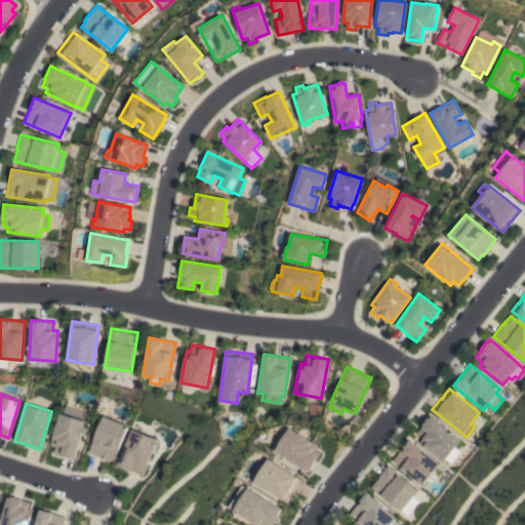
[(75,458),(53,452),(54,446),(50,445),(58,413),(85,420),(75,458)]
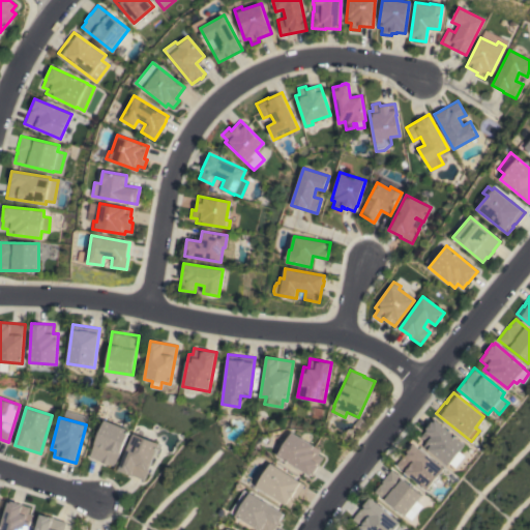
[(104,419),(128,430),(114,466),(109,464),(108,465),(89,457),(104,419)]
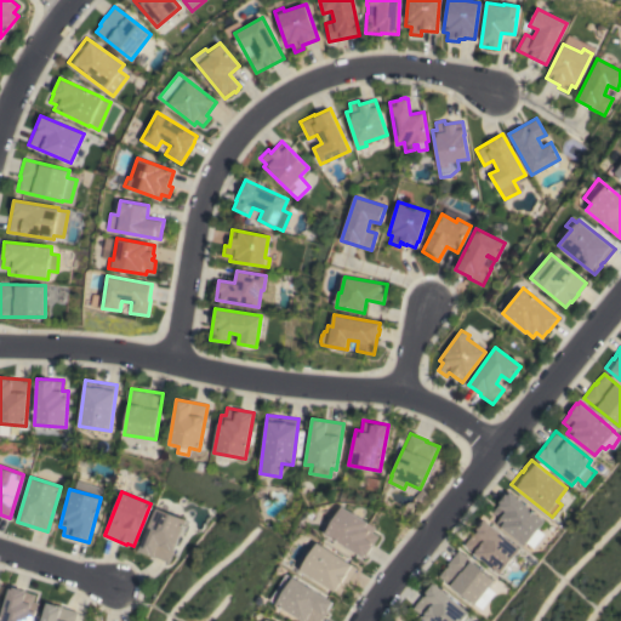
[(524,545),(500,527),(501,525),(496,522),(500,518),(491,512),(499,502),(506,494),(507,495),(510,493),(543,520),(524,545)]
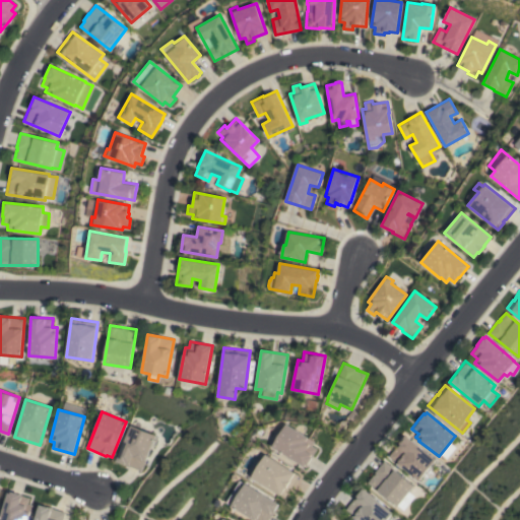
[(287,424),(315,441),(312,446),(317,449),(312,456),(313,457),(308,465),(306,465),(305,466),(273,447),(287,424)]
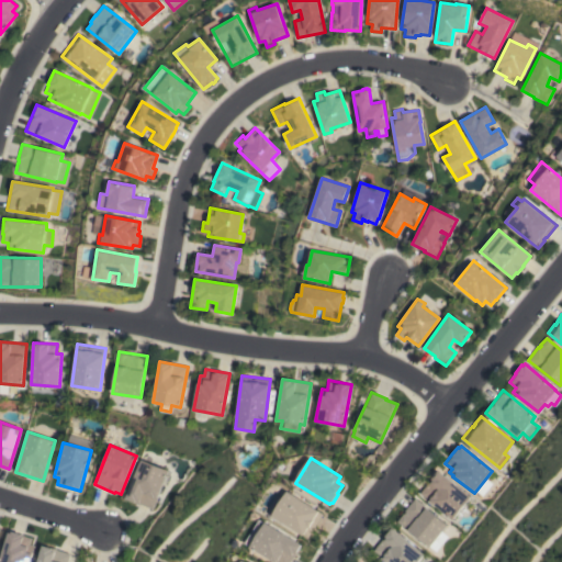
[(141,459),(167,471),(152,509),(125,498),(141,459)]
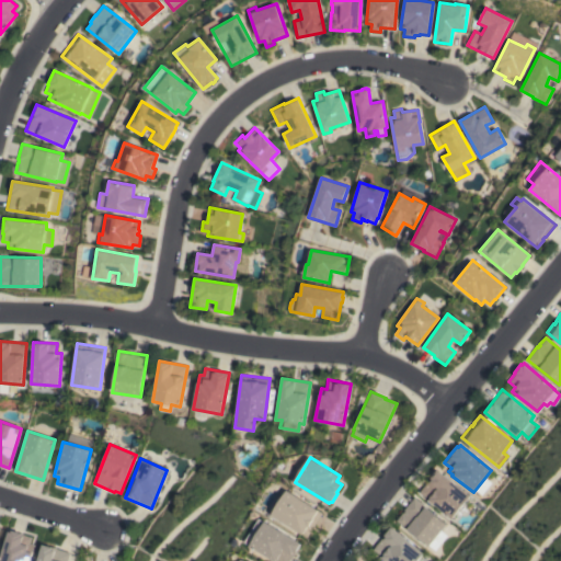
[(469,495),(450,518),(419,492),(437,469),(469,495)]
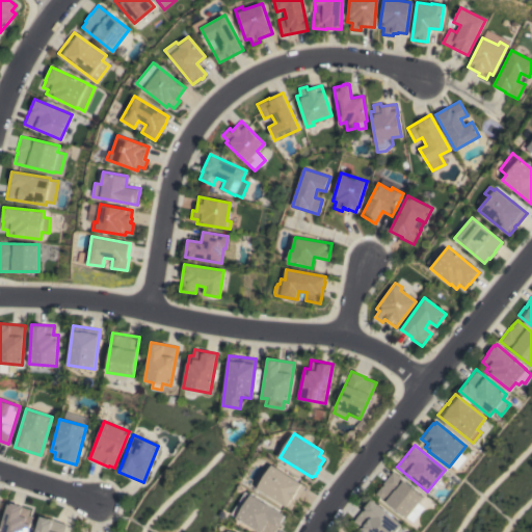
[(259,487),(263,480),(260,478),(269,463),(272,466),(273,464),(307,485),(298,499),(297,498),(295,501),(296,502),(292,509),(259,487)]
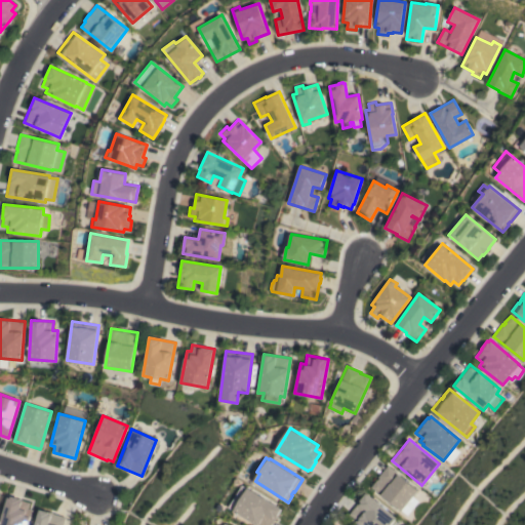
[(417,501),(406,515),(370,486),(376,480),(378,478),(377,477),(387,466),(417,489),(412,496),(417,501)]
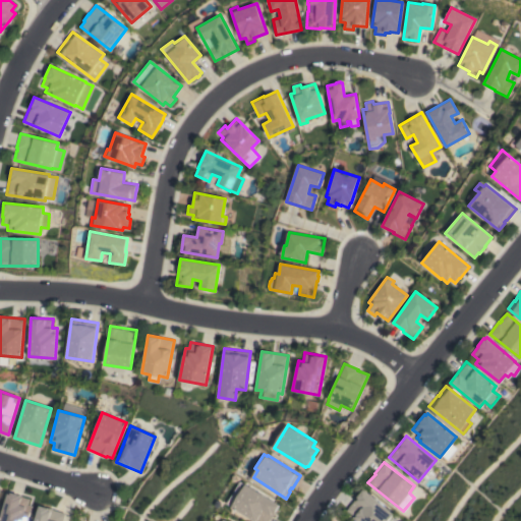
[(247,484),(280,505),(269,520),(255,520),(233,507),(229,504),(242,482),(247,485),(247,484)]
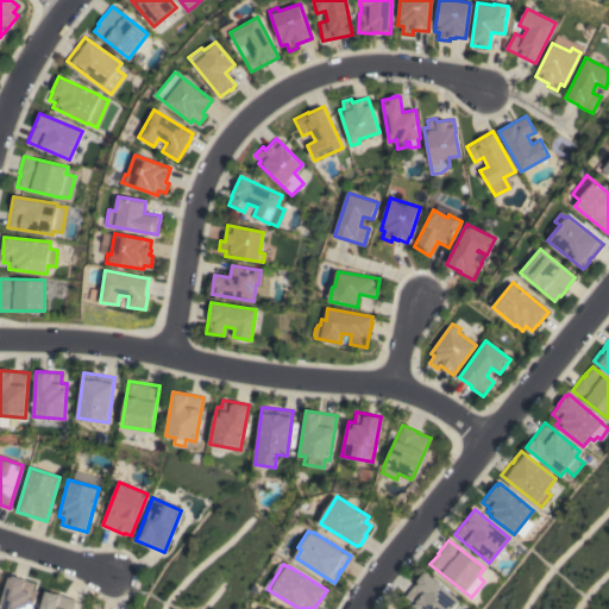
[(452,608),(453,608),(421,608),(405,596),(424,572),(459,600),(452,608)]
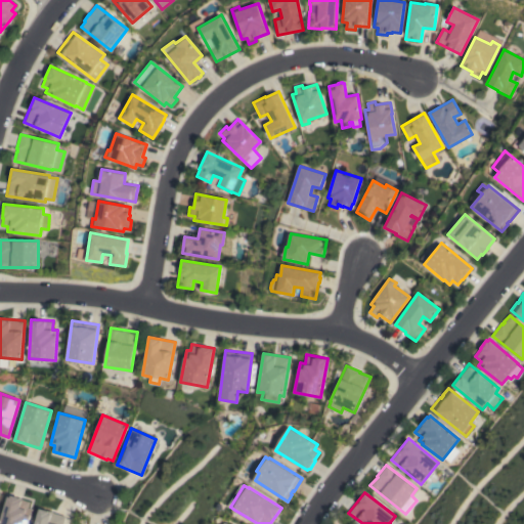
[(0,523),(0,519),(8,494),(30,501),(28,507),(33,509),(28,523),(0,523)]
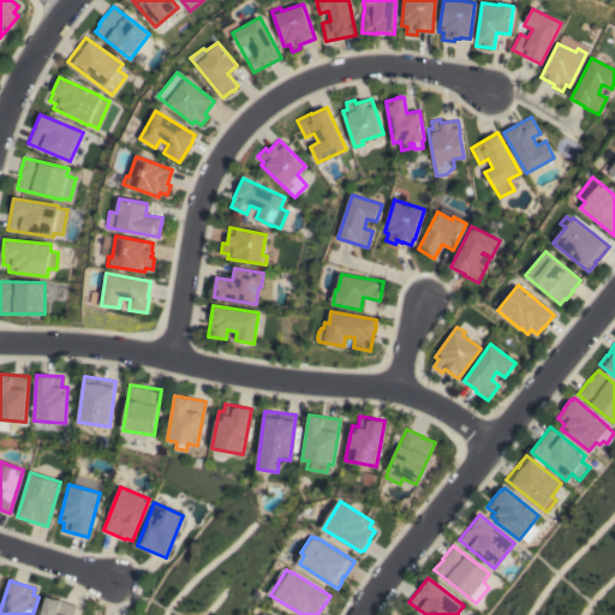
[(41,614),(47,597),(77,605),(73,614),(41,614)]
